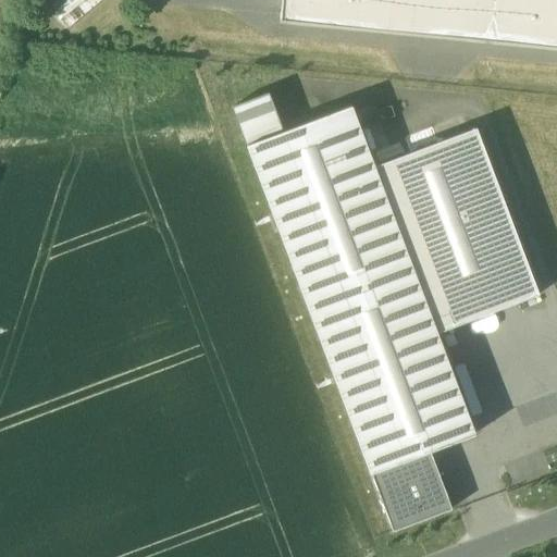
[(65,22),(96,0),(63,0),(54,7),(65,22)]
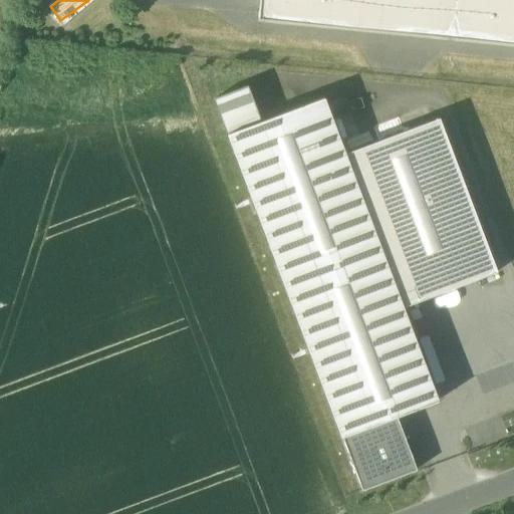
[(513,0),(259,0),(258,19),(513,44),(513,0)]
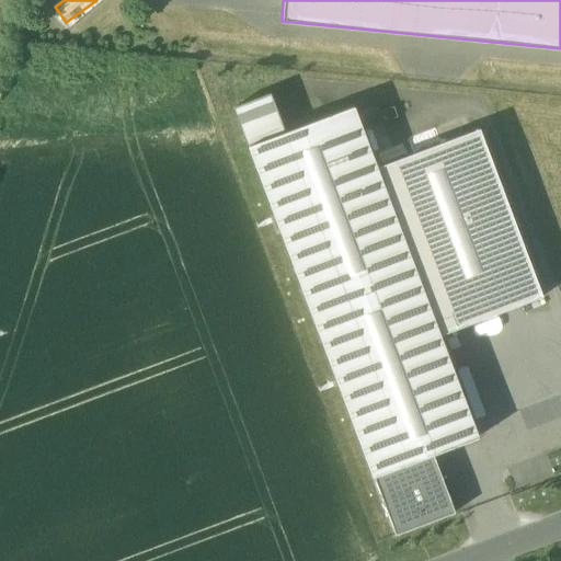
[(233,109),(248,147),(285,134),(270,94),(233,109)]
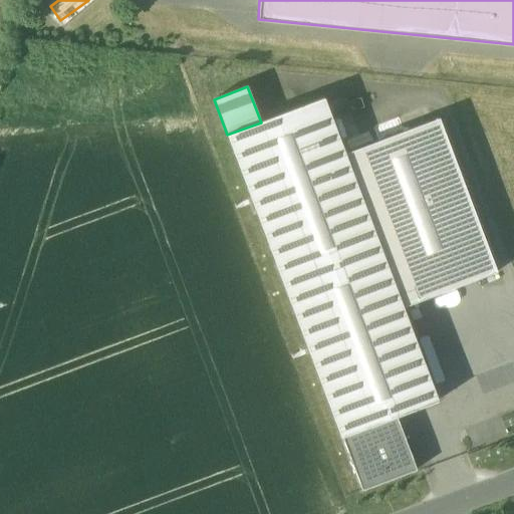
[(341,438),(397,418),(438,402),(403,308),(344,155),(323,98),(261,122),(227,135),(227,136),(341,438)]
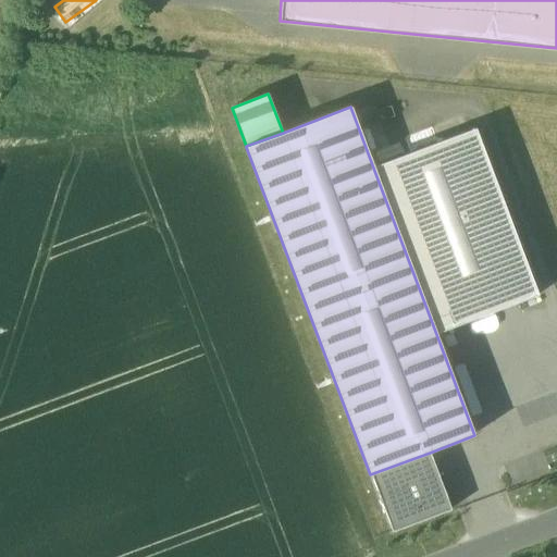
[(475,130),(373,168),(436,334),(537,296),(475,130)]
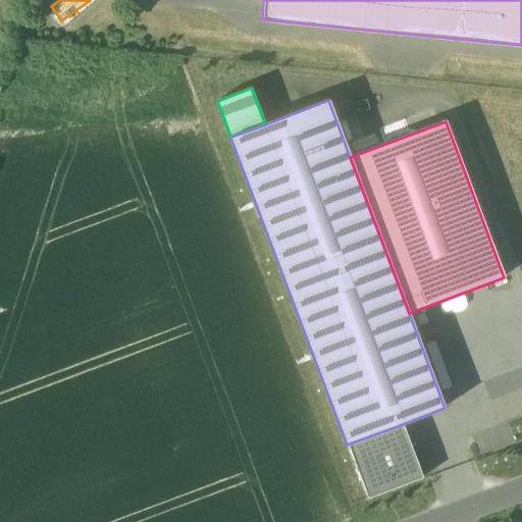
[(423,478),(403,424),(347,445),(367,499),(423,478)]
